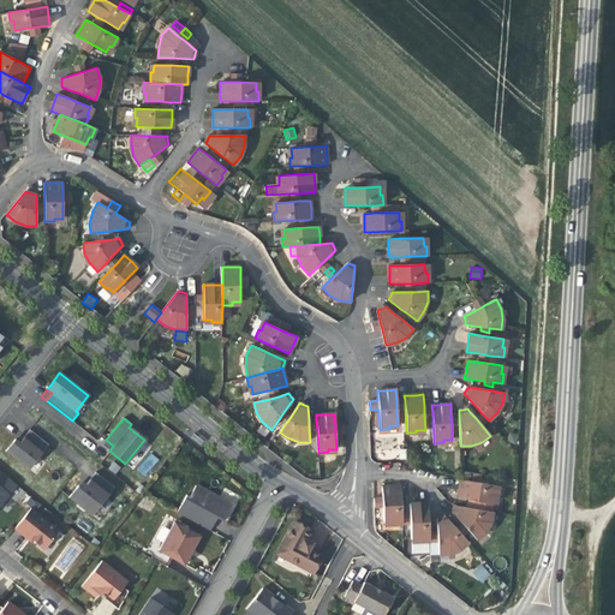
[(19,442),(15,439),(5,451),(29,469),(48,445),(30,429),(23,439),(19,442)]
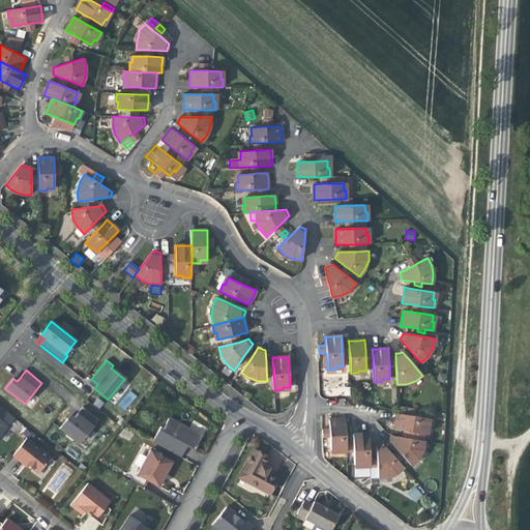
[(97,384),(91,379),(88,383),(94,388),(97,384)]
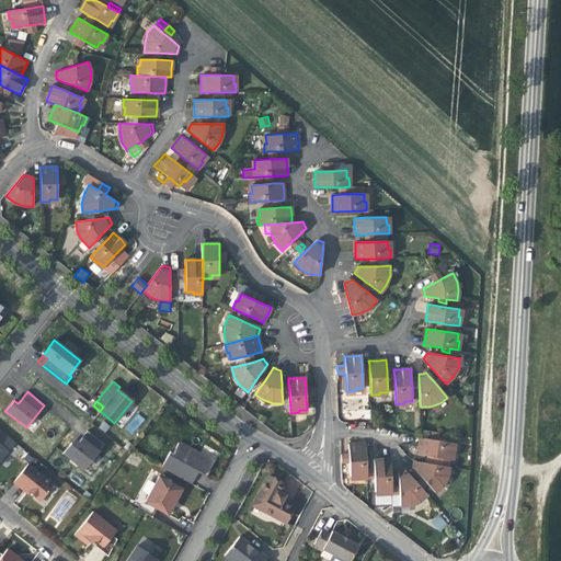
[(124,427),(132,435),(145,420),(137,412),(124,427)]
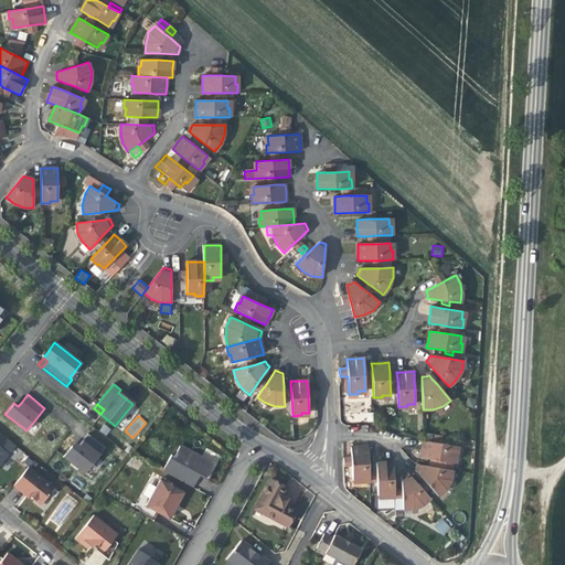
[(0,464),(16,445),(0,433),(0,464)]
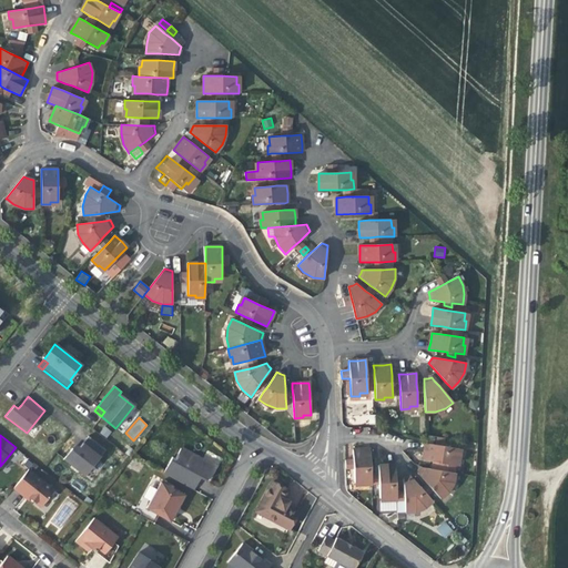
[(75,452),(71,448),(63,458),(84,476),(105,449),(88,436),(81,445),(75,452)]
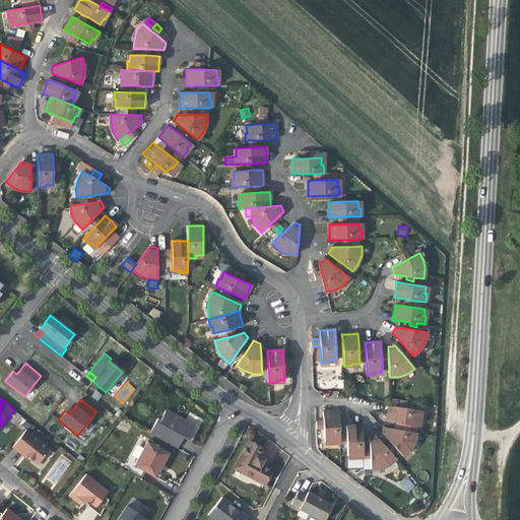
[(387,421),(396,423),(403,424),(416,426),(417,418),(419,419),(421,410),(389,405),(388,413),(387,421)]
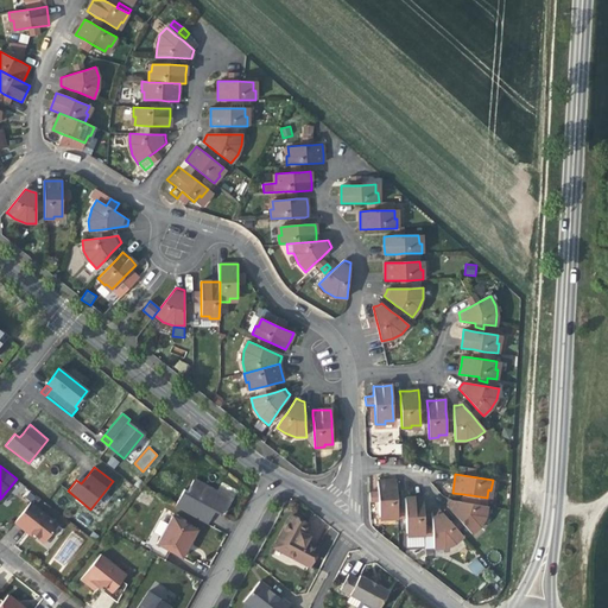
[(229,499),(194,480),(188,491),(184,489),(175,507),(207,525),(214,512),(221,515),(223,508),(229,499)]
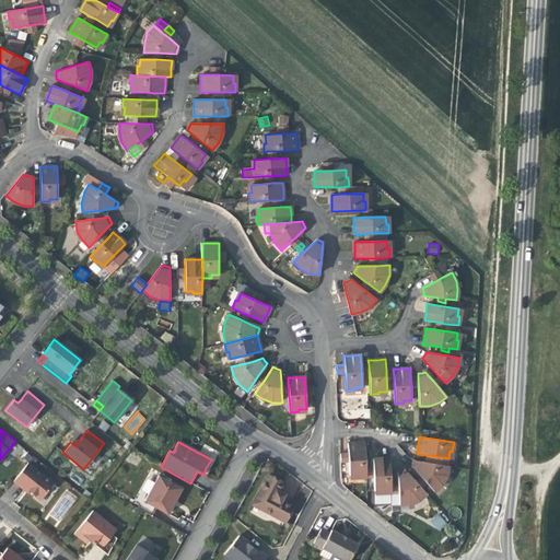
[(357,478),(366,477),(366,469),(365,442),(358,443),(348,443),(349,453),(349,462),(349,475),(357,475),(357,478)]
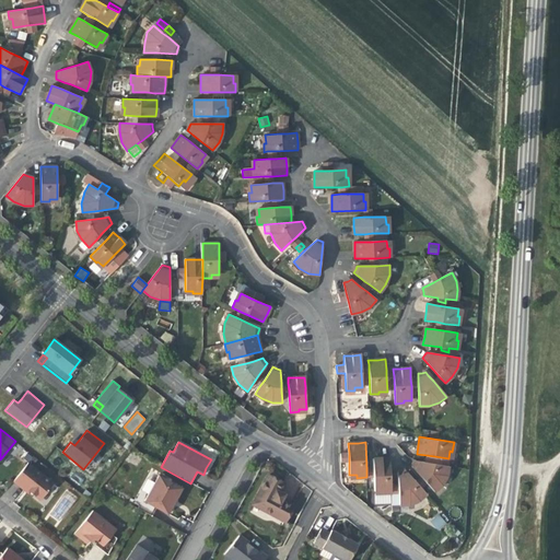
[(383,493),(392,492),(392,486),(391,457),(384,457),(373,458),(374,469),(374,477),(374,490),(383,490),(383,493)]
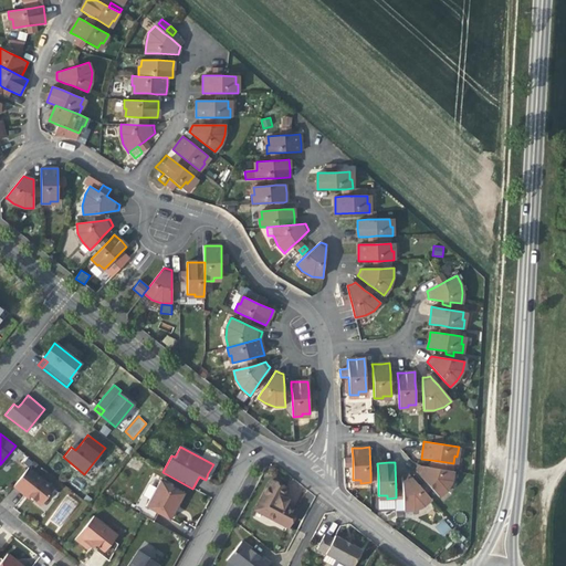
[(438,469),(430,468),(420,467),(418,470),(417,473),(426,482),(431,489),(439,498),(447,491),(450,481),(452,471),(438,469)]
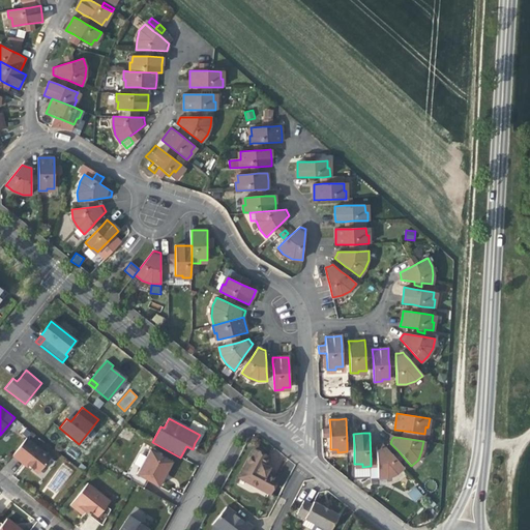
[(51,457),(26,438),(12,454),(24,464),(24,463),(29,466),(38,473),(51,457)]
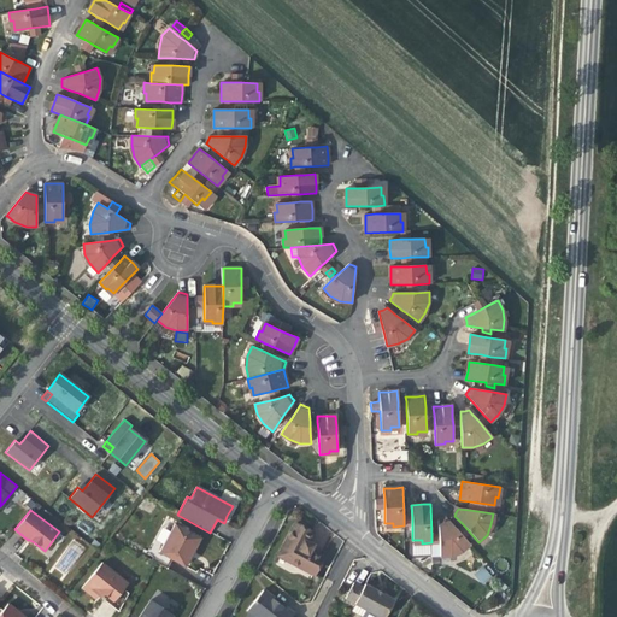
[(469,544),(464,538),(458,532),(445,517),(441,519),(438,522),(439,535),(439,544),(440,557),(452,556),(462,551),(469,544)]
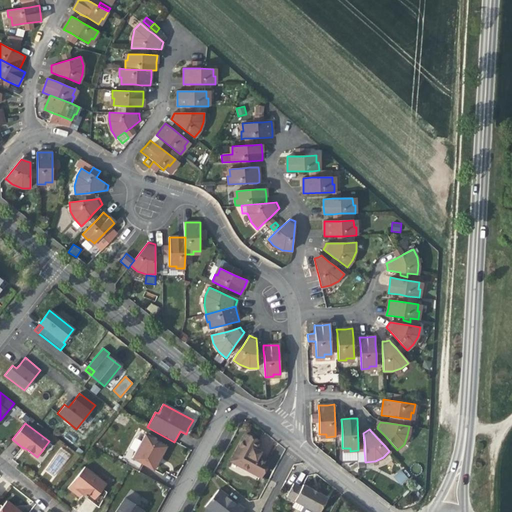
[(166,446),(145,434),(127,466),(139,472),(143,464),(153,470),(158,462),(155,461),(160,453),(162,454),(166,446)]
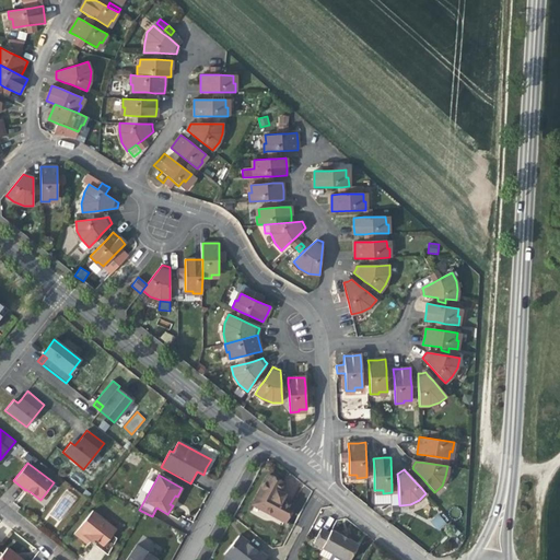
[(282,483),(267,476),(252,504),(283,522),(292,506),(280,500),(283,494),(281,493),(278,491),(282,483)]
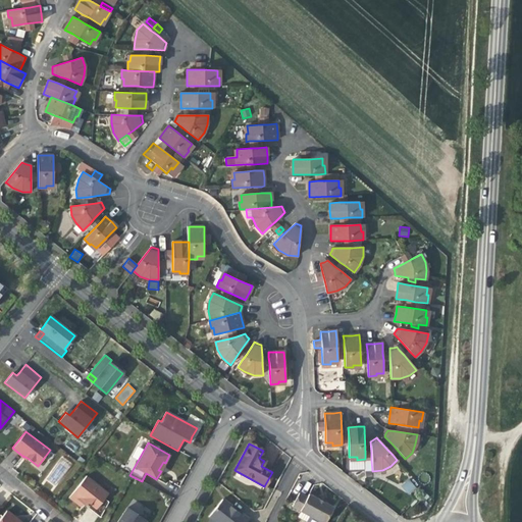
[(60,456),(46,480),(56,486),(70,462),(60,456)]
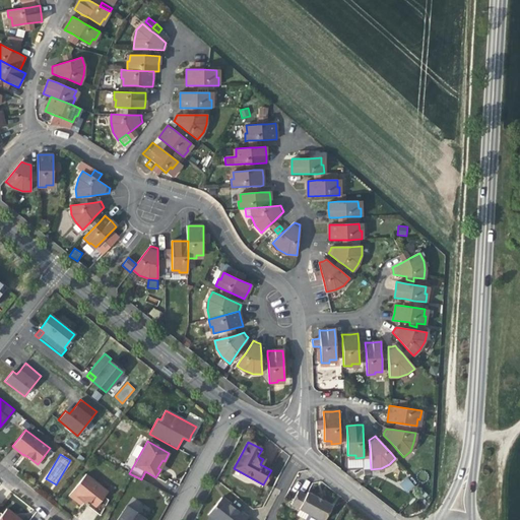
[(108,492),(85,474),(68,496),(79,504),(82,502),(88,507),(100,515),(108,500),(104,497),(108,492)]
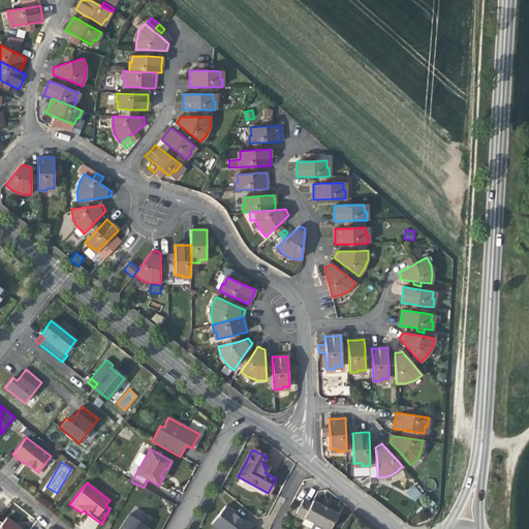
[(415,501),(423,493),(412,486),(405,494),(415,501)]
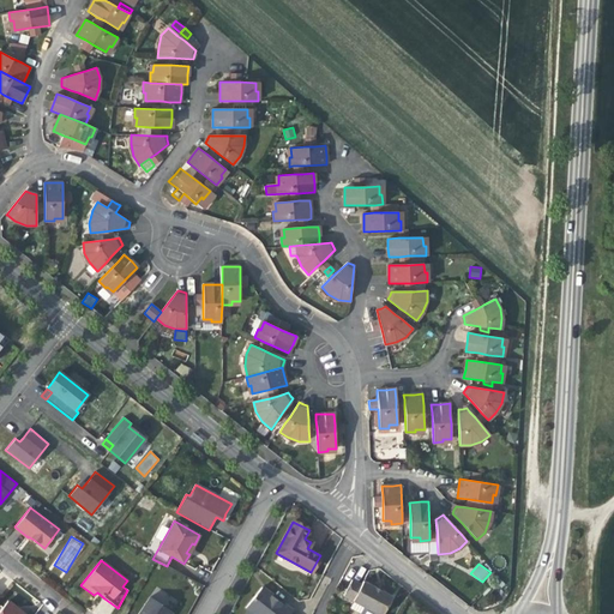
[(344,597),(375,613),(384,613),(393,597),(379,590),(365,582),(363,585),(354,581),(344,597)]
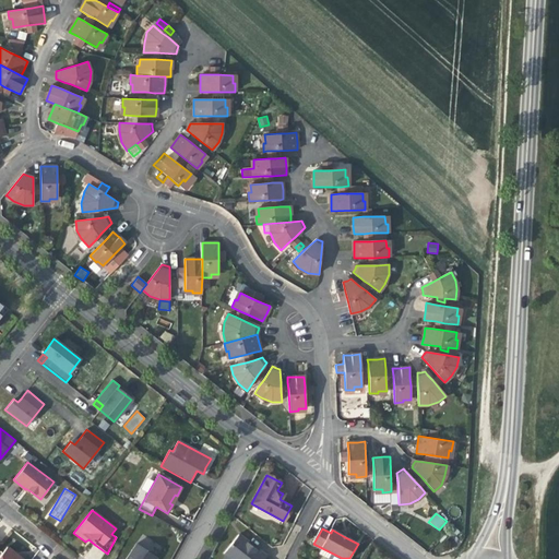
[(266,558),(265,558),(266,556),(262,552),(257,548),(256,549),(247,543),(248,542),(238,533),(224,551),(233,558),(266,558)]
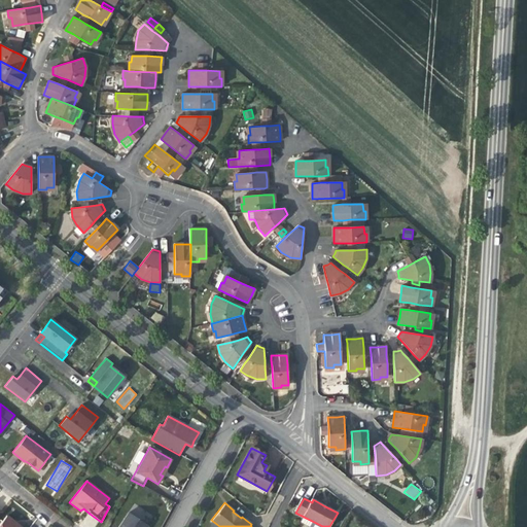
[(135,504),(130,512),(141,520),(146,513),(135,504)]
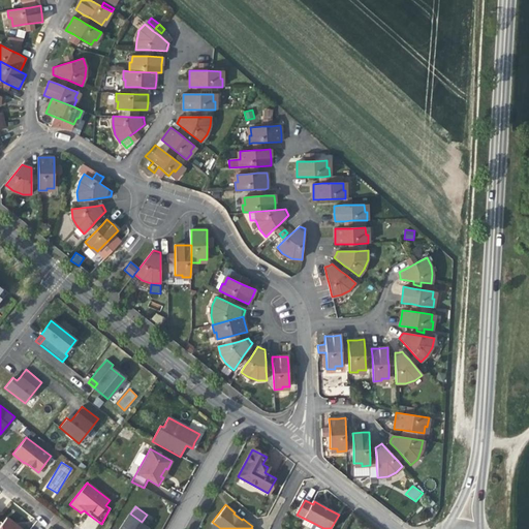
[(129,515),(119,528),(146,528),(148,527),(129,515)]
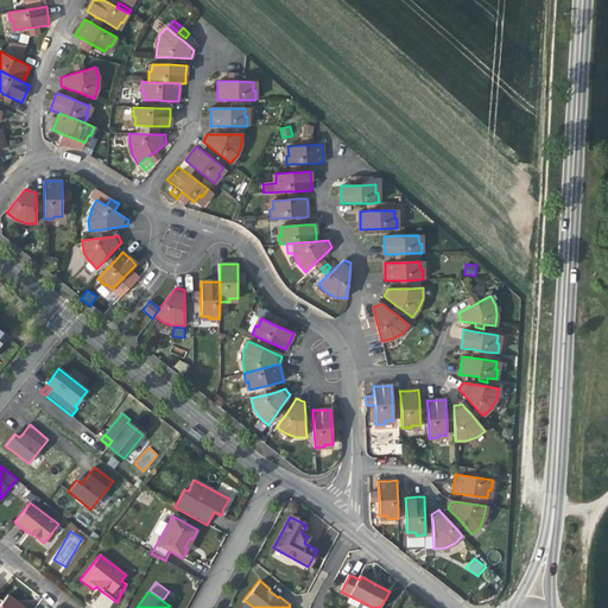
[(23,607),(7,595),(0,605),(0,607),(23,607)]
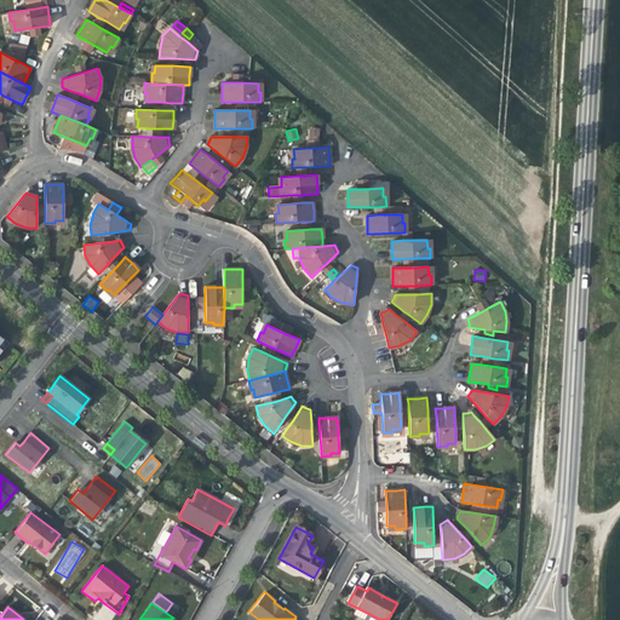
All buildings are outlined.
